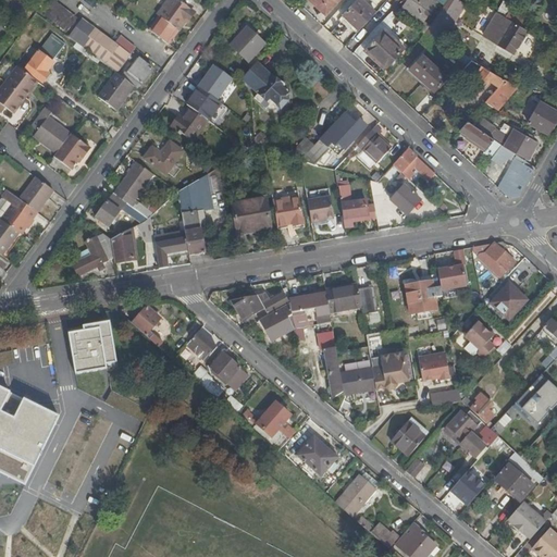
[(178,0),(169,0),(161,10),(182,24),(184,21),(186,22),(194,11),(178,0)]
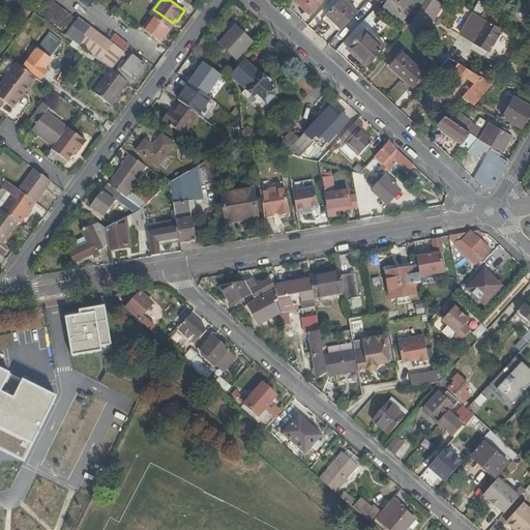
[(322,0),(296,0),(311,12),(322,0)]
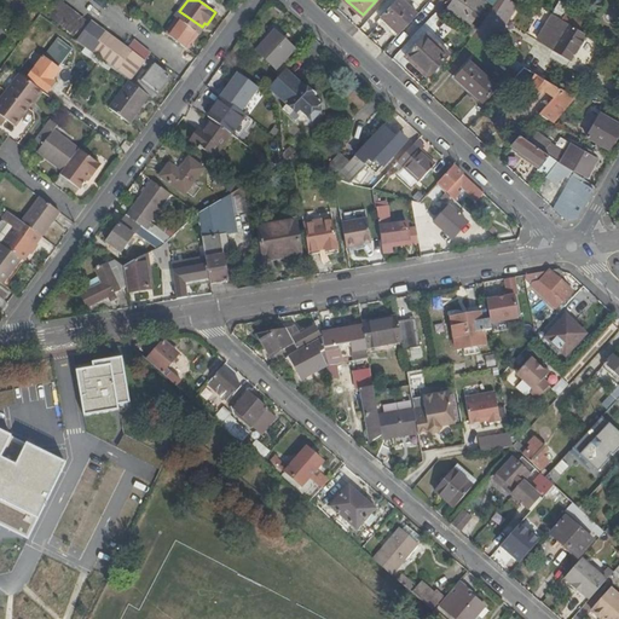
[(400,33),(417,13),(403,0),(397,0),(382,17),(388,22),(400,33)]
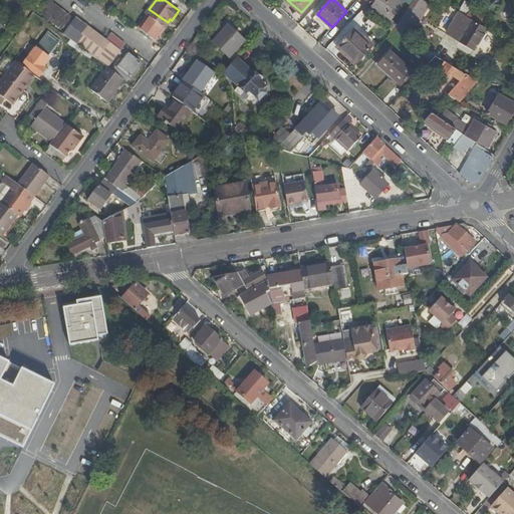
[(393,20),(405,2),(402,0),(374,0),(371,6),(393,20)]
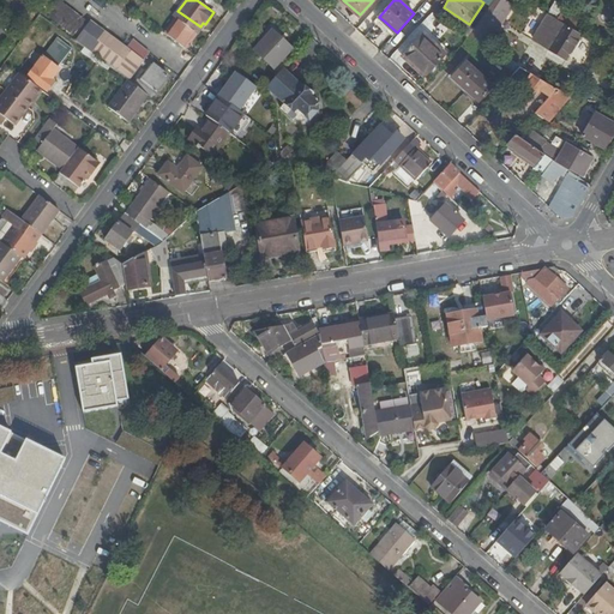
[(515,5),(506,0),(493,0),(469,35),(488,46),(515,5)]
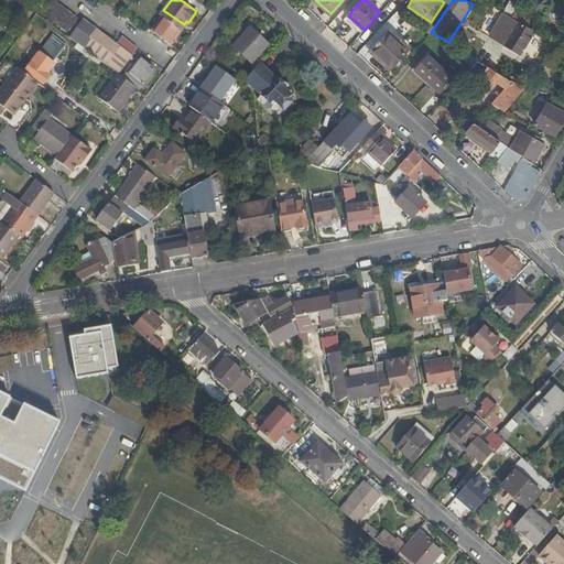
[(517,9),(512,18),(530,26),(534,19),(517,9)]
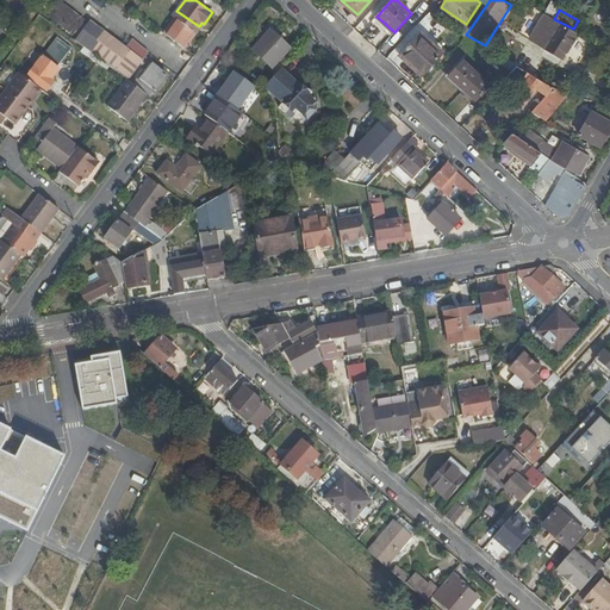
[(163,32),(185,49),(195,33),(194,32),(199,26),(176,11),(172,17),(175,18),(163,32)]
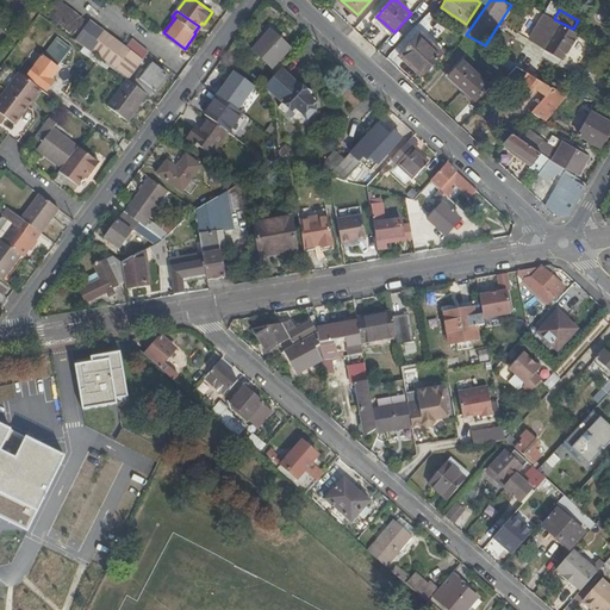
[(554,19),(545,13),(530,37),(564,57),(578,32),(573,29),(554,19)]
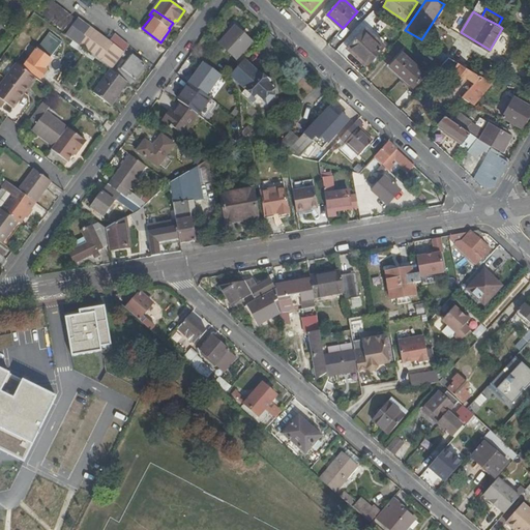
[(235,27),(244,35),(248,30),(236,18),(219,35),(224,39),(235,27)]
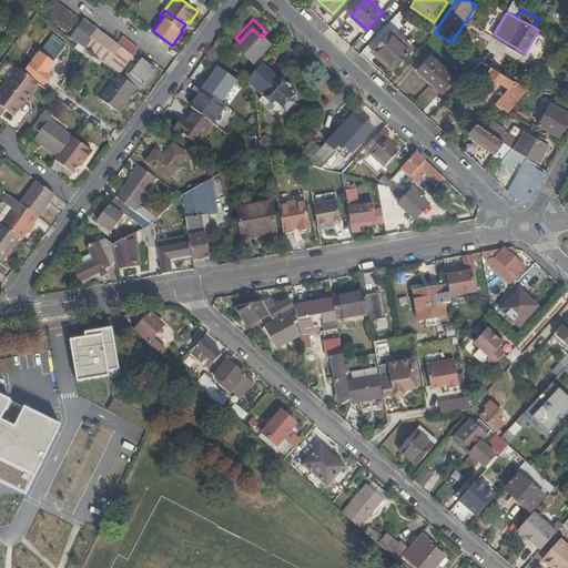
[(354,23),(364,33),(367,30),(356,20),(354,23)]
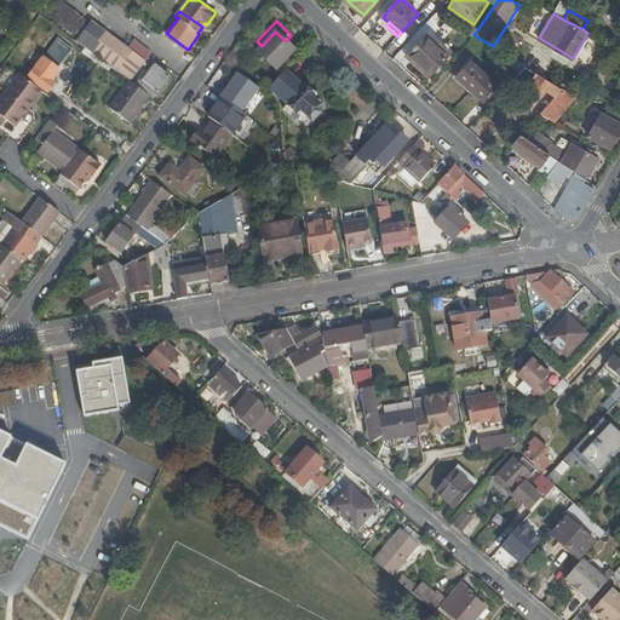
[(131,79),(141,64),(127,55),(130,51),(96,26),(82,44),(131,79)]
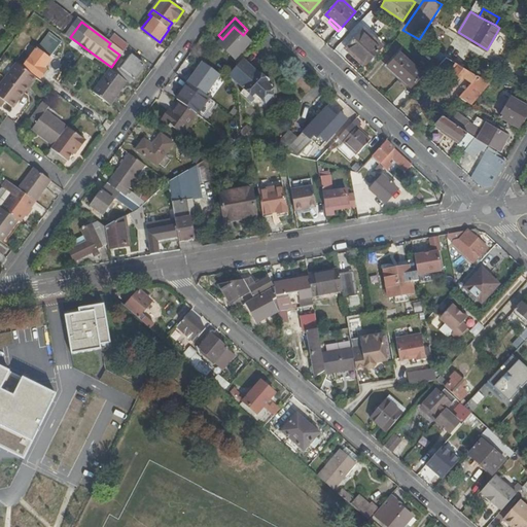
[(250,42),(243,35),(234,27),(222,39),(218,43),(235,60),(250,42)]
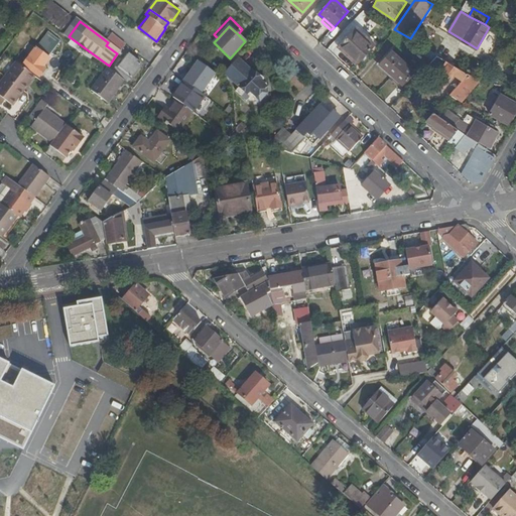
[(357,62),(374,44),(355,27),(338,45),(357,62)]
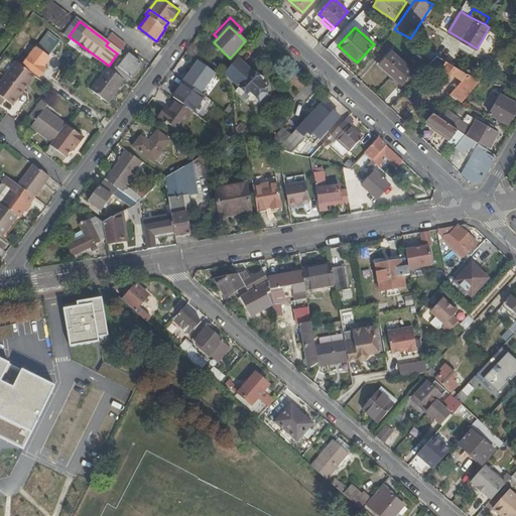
[(106,45),(117,53),(119,50),(108,42),(106,45)]
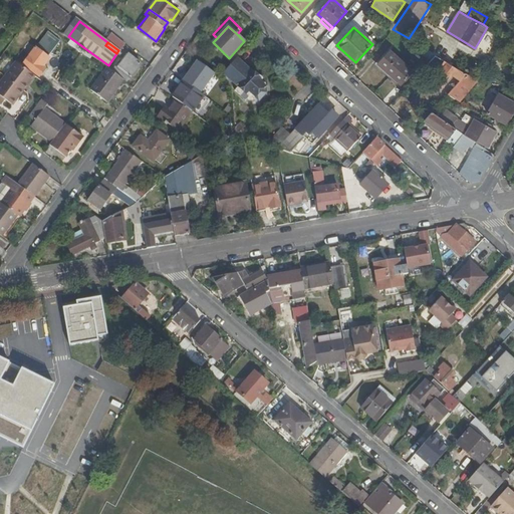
[(49,59),(35,48),(23,65),(39,77),(45,69),(43,67),(49,59)]
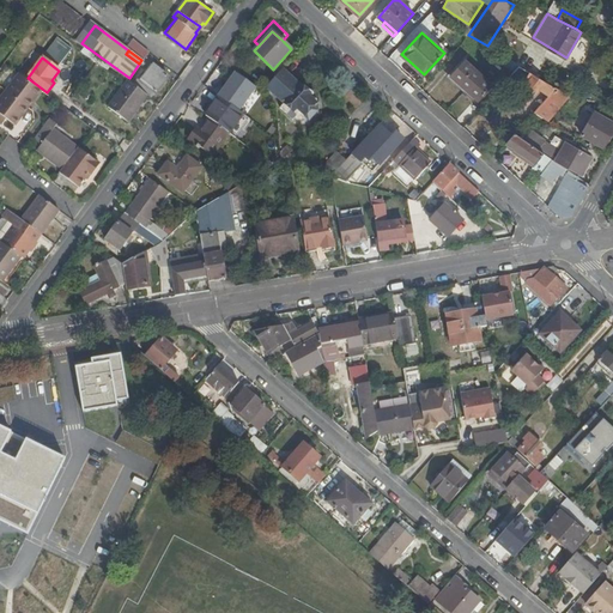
[(478,99),(492,85),(466,60),(451,76),(478,99)]
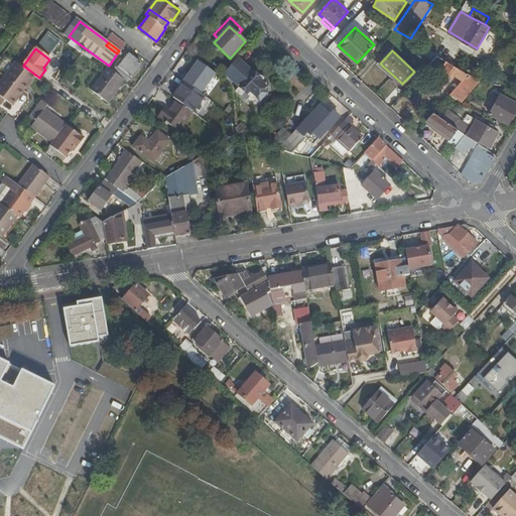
[(437,54),(432,59),(442,66),(444,62),(446,59),(437,54)]
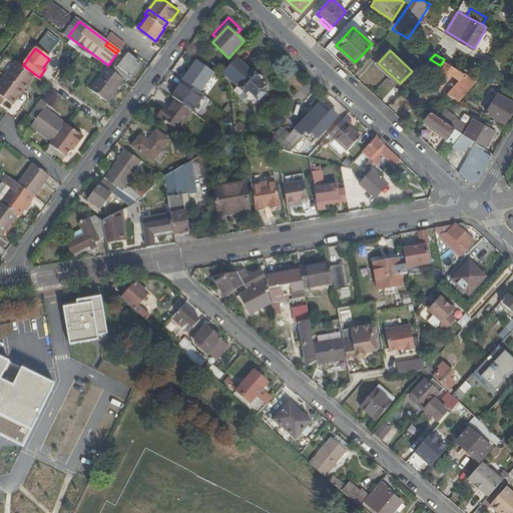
[(128,55),(118,68),(130,78),(140,64),(128,55)]
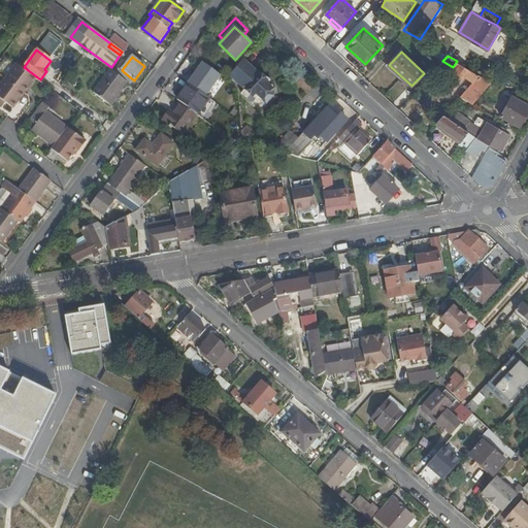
[(243,60),(233,71),(242,79),(237,85),(244,91),(241,94),(252,103),(258,97),(262,101),(269,94),(272,90),(271,89),(273,87),(268,83),(267,85),(266,84),(267,81),(266,80),(267,78),(262,74),(261,75),(243,60)]
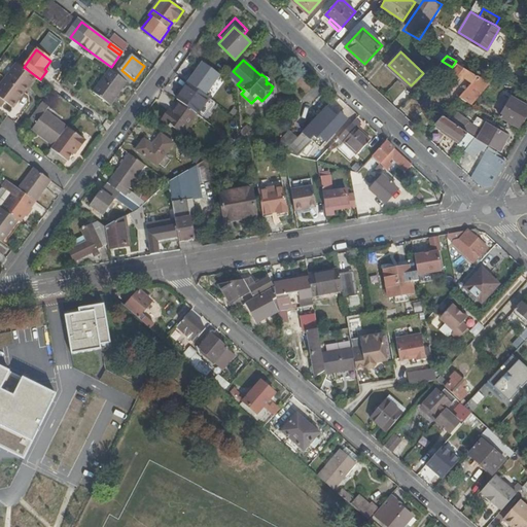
[(479,73),(456,61),(454,64),(452,67),(443,82),(454,90),(463,75),(472,81),(479,73)]
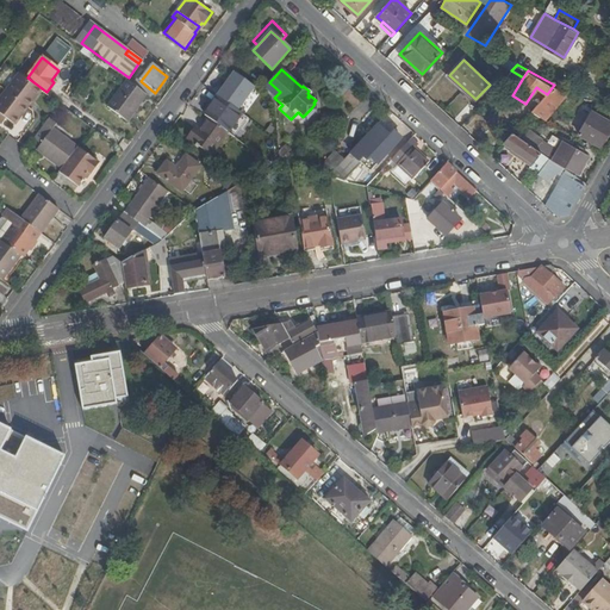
[(41,91),(19,74),(8,88),(30,105),(41,91)]
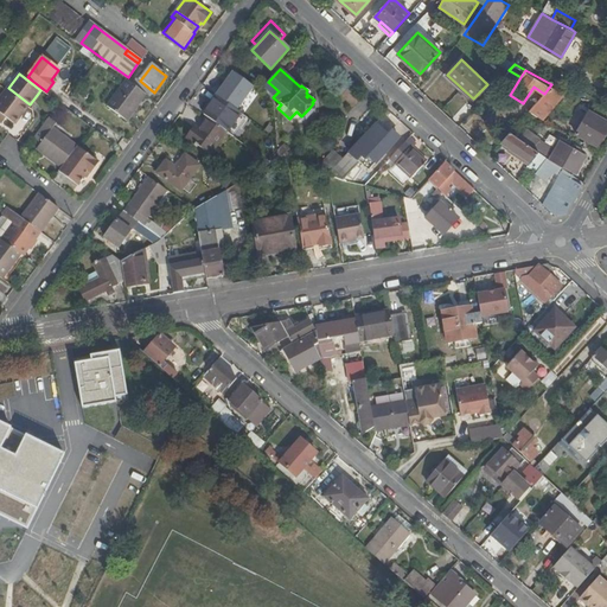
[(132,84),(146,95),(149,97),(154,93),(140,81),(136,78),(132,84)]
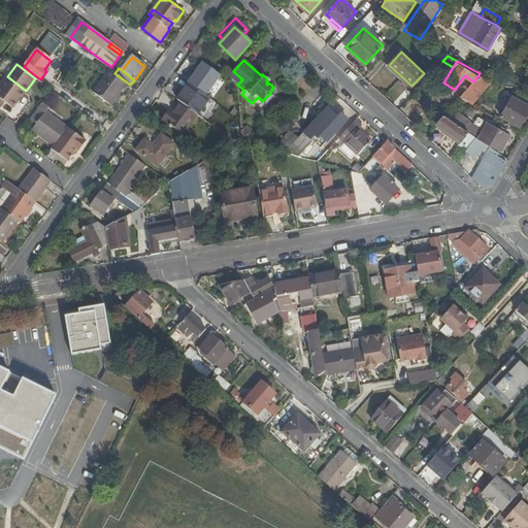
[(114,73),(110,70),(93,93),(110,105),(127,83),(114,73)]
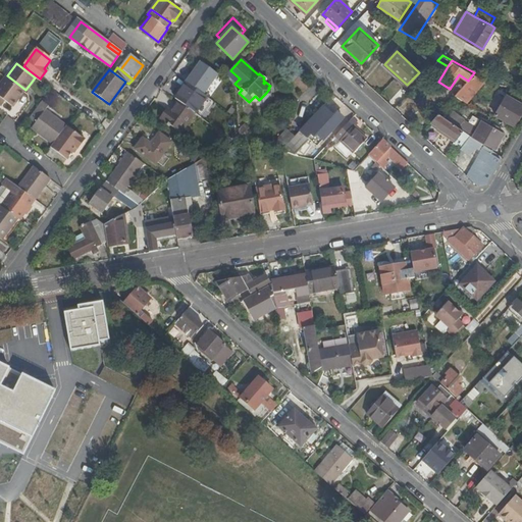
[(455,95),(467,102),(486,81),(474,72),(468,81),(455,95)]
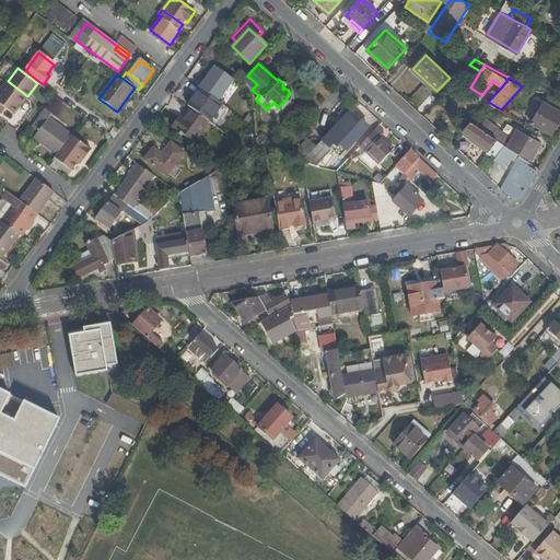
[(0,101),(15,113),(27,96),(8,81),(0,91),(0,101)]
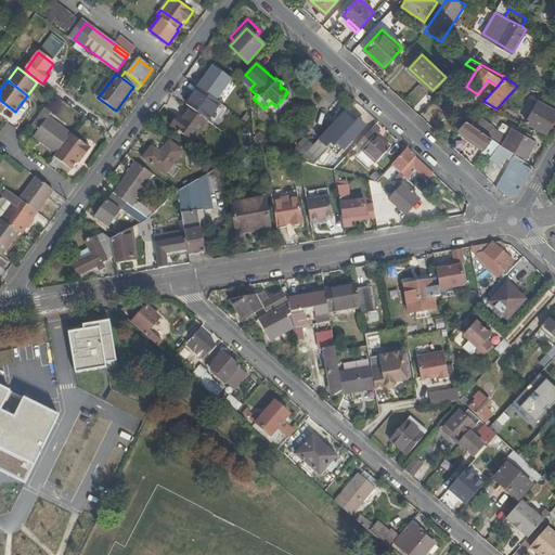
[(541,100),(531,93),(529,97),(532,99),(530,102),(537,105),(527,120),(546,132),(554,117),(554,108),(540,101),(541,100)]
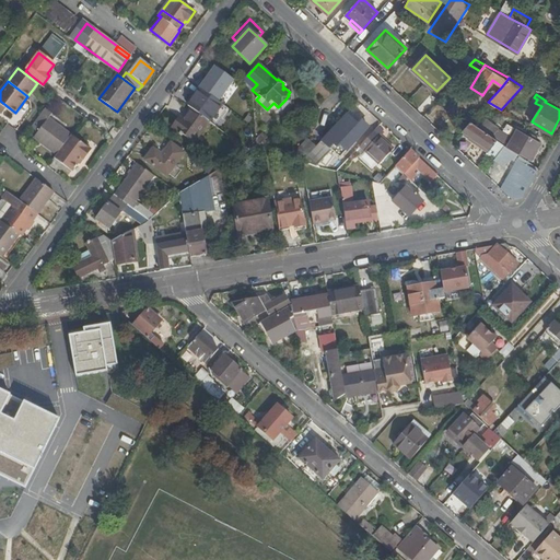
[(286,100),(278,107),(281,111),(289,103),(286,100)]
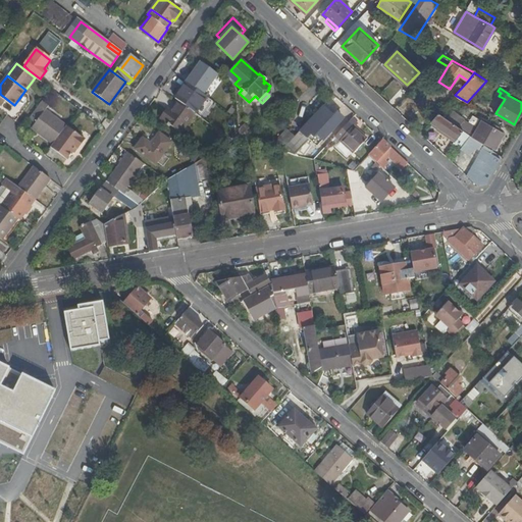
[(14,105),(0,94),(0,105),(2,106),(5,102),(13,107),(14,105)]
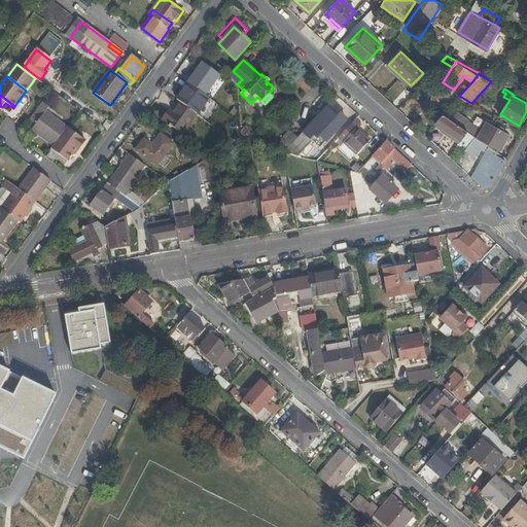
[(59,139),(67,128),(46,112),(48,107),(42,102),(31,118),(59,139)]
